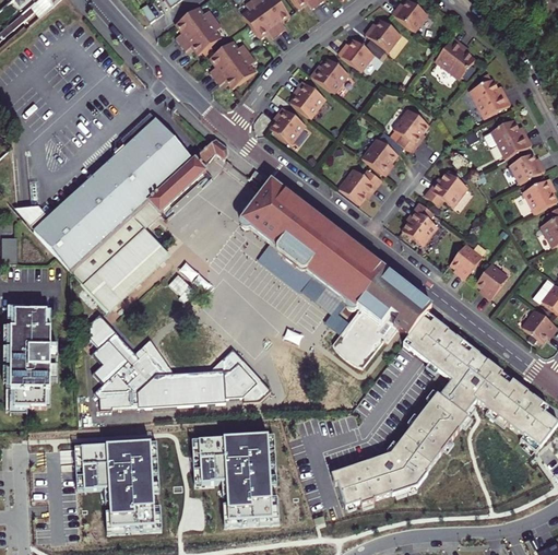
[(30,6),(34,10),(38,15),(56,0),(35,0),(30,6)]
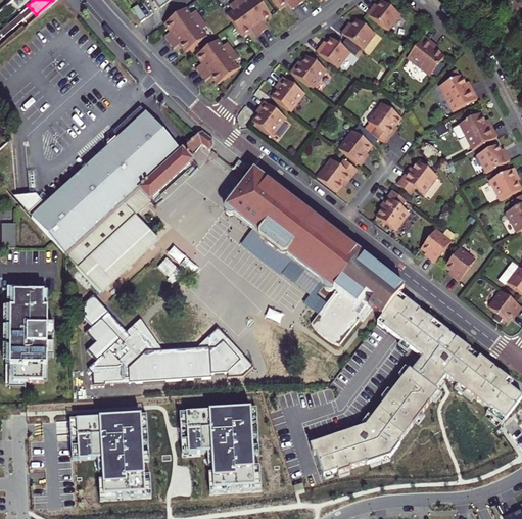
[(250,28),(254,34),(261,30),(238,0),(232,0),(229,2),(233,7),(226,12),(241,34),(248,30),(246,28),(248,26),(250,28)]
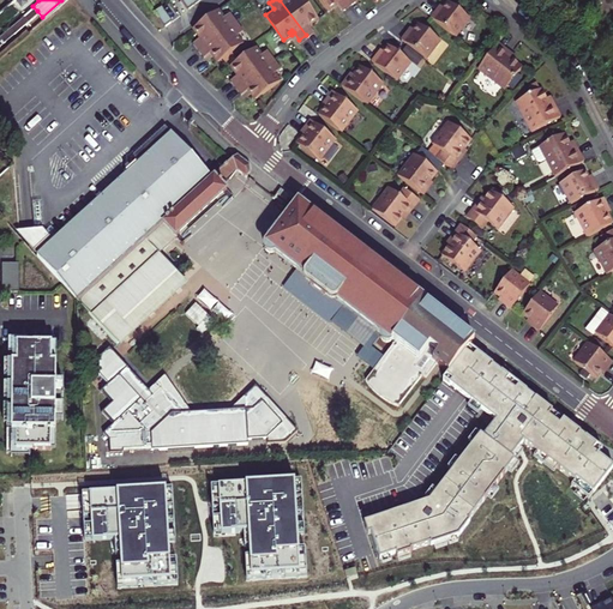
[(308,18),(310,20),(318,16),(306,0),(280,0),(306,35),(313,29),(307,22),(306,20),(308,18)]
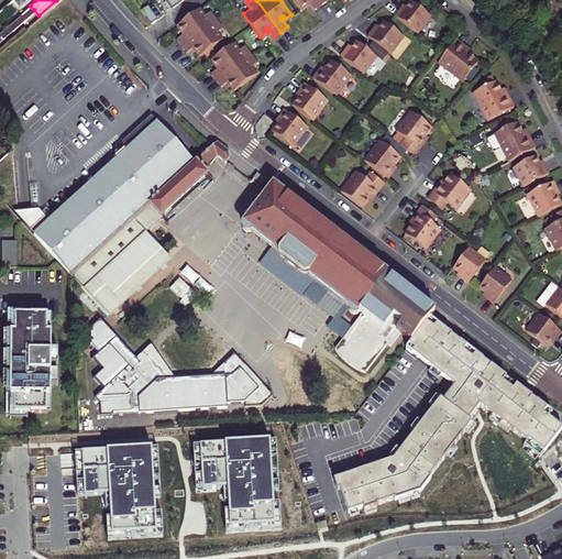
[(430,13),(412,0),(408,0),(405,4),(401,8),(399,7),(394,13),(417,31),(430,13)]
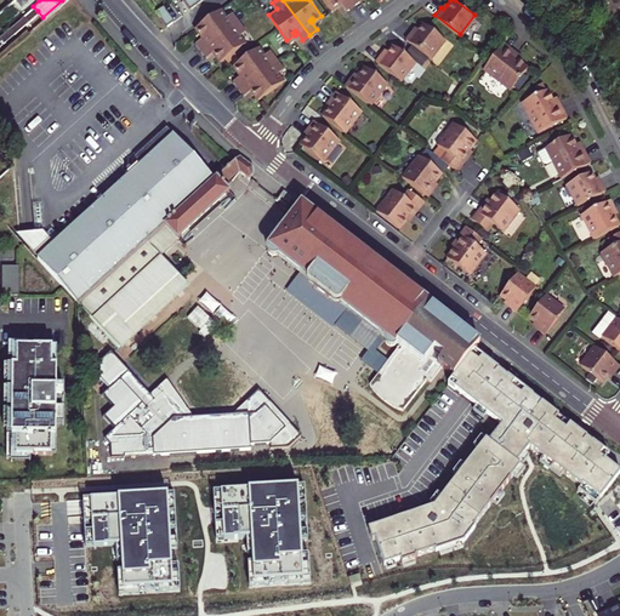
[(154,9),(165,23),(172,17),(163,4),(154,9)]
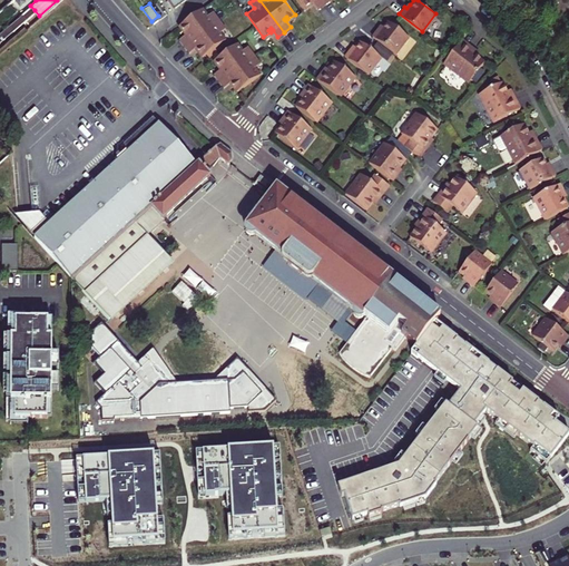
[(178,37),(183,44),(218,18),(213,9),(207,13),(202,6),(178,22),(183,30),(185,28),(187,30),(185,32),(178,37)]
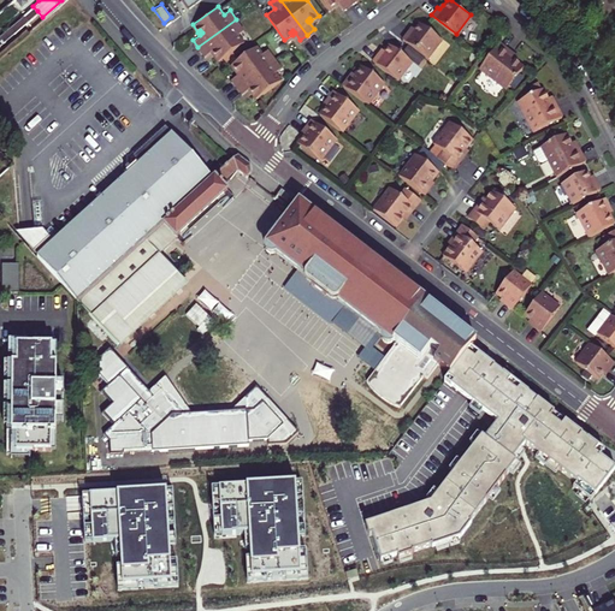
[(30,7),(10,24),(15,30),(34,13),(30,7)]
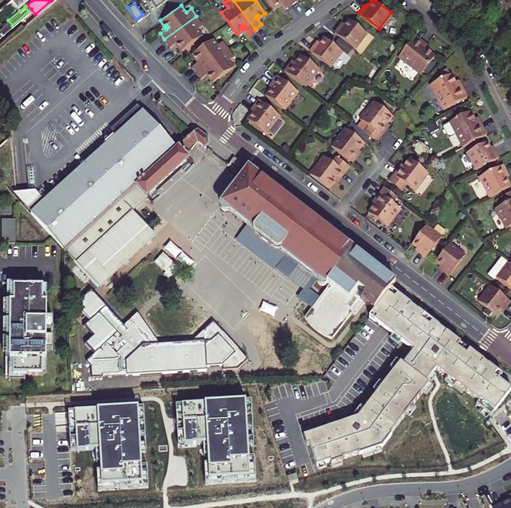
[(197,27),(202,23),(196,16),(164,39),(169,45),(175,41),(177,39),(178,41),(176,42),(180,49),(202,33),(197,27)]
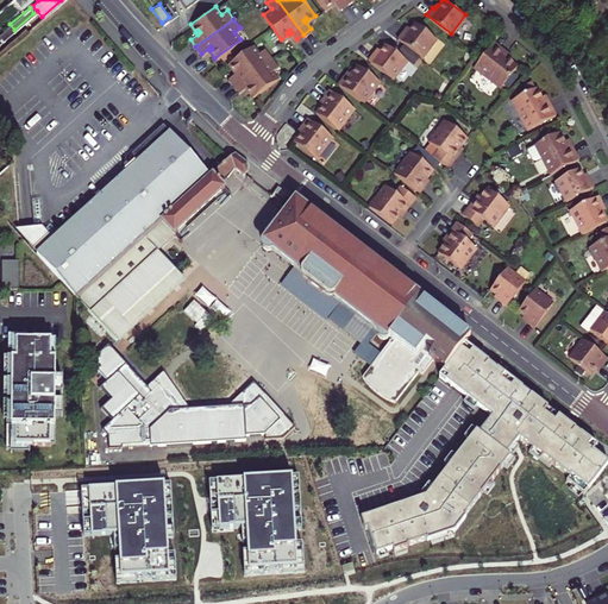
[(422,55),(436,37),(414,19),(409,26),(406,31),(403,29),(397,36),(422,55)]
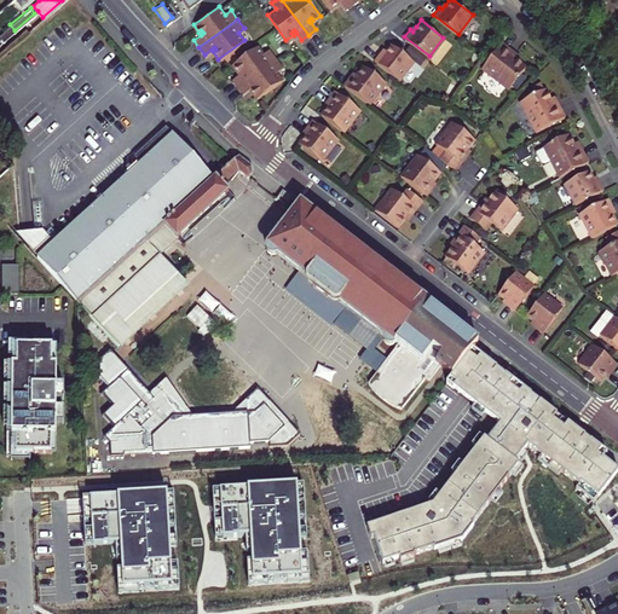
[(0,42),(15,30),(10,24),(0,32),(0,42)]
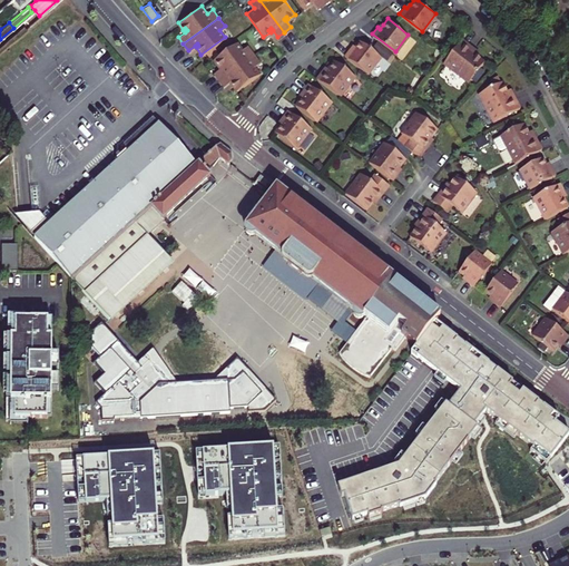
[(443,60),(468,79),(483,59),(474,52),(471,50),(473,47),(460,37),(443,60)]
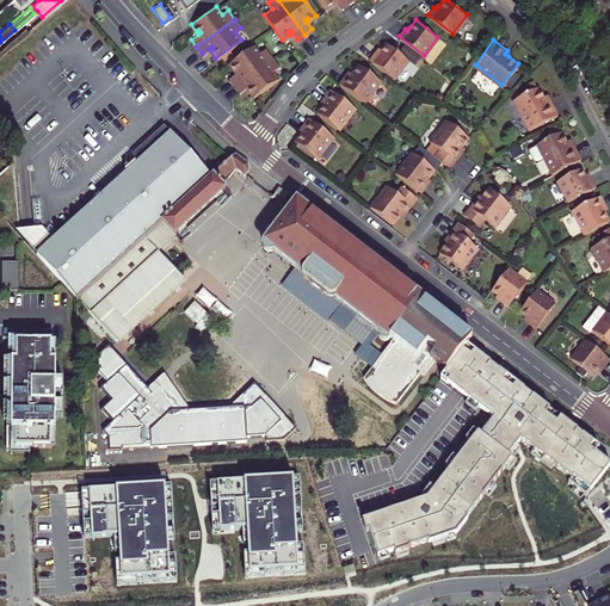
[(407,59),(386,42),(381,48),(377,53),(375,50),(369,57),(394,76),(407,59)]
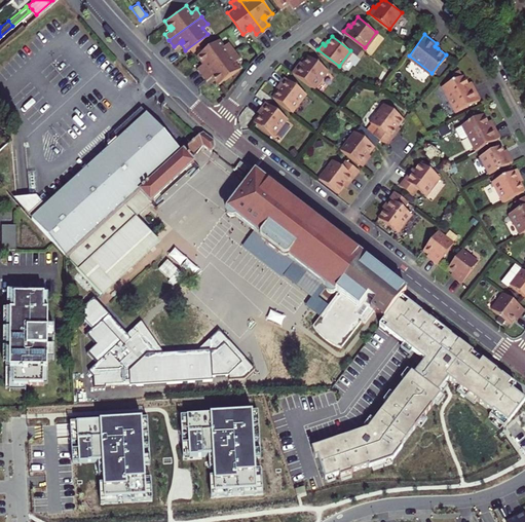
[(196,66),(201,72),(234,48),(228,40),(223,44),(218,37),(196,53),(201,60),(203,59),(204,60),(202,62),(196,66)]
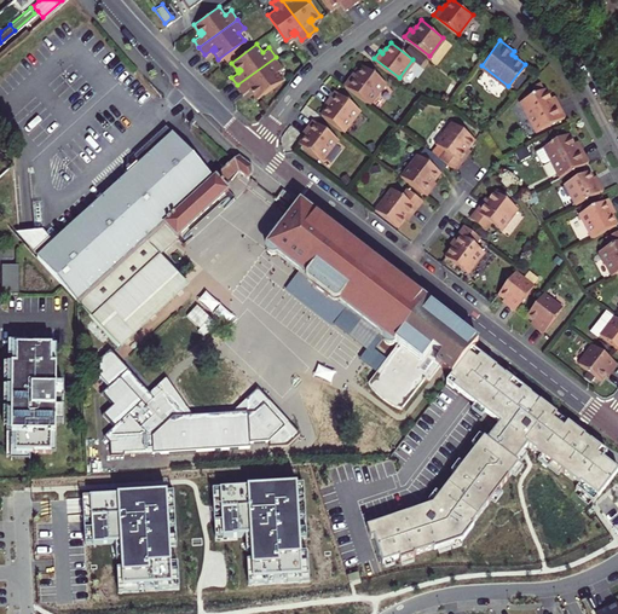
[(276,70),(282,65),(276,57),(237,85),(242,92),(249,87),(252,85),(253,87),(250,90),(256,97),(282,77),(276,70)]
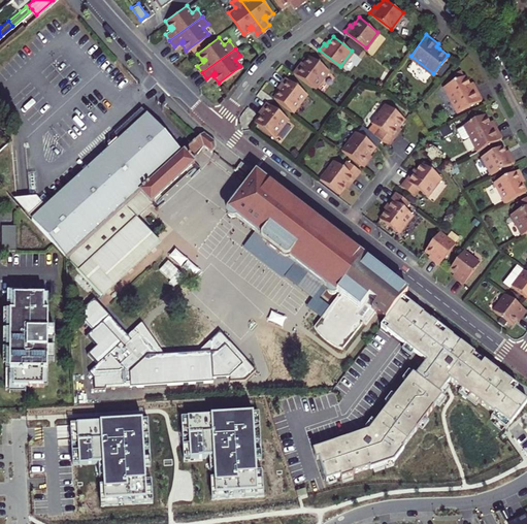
[(293,70),(315,87),(329,69),(308,54),(303,61),(300,65),(298,63),(293,70)]
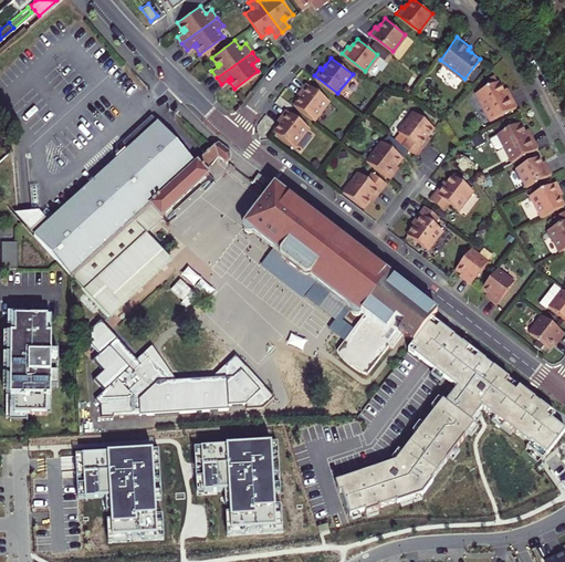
[(474,91),(489,118),(515,104),(509,91),(505,93),(502,89),(498,79),(497,80),(493,73),(487,76),(489,79),(490,83),(478,90),(474,91)]
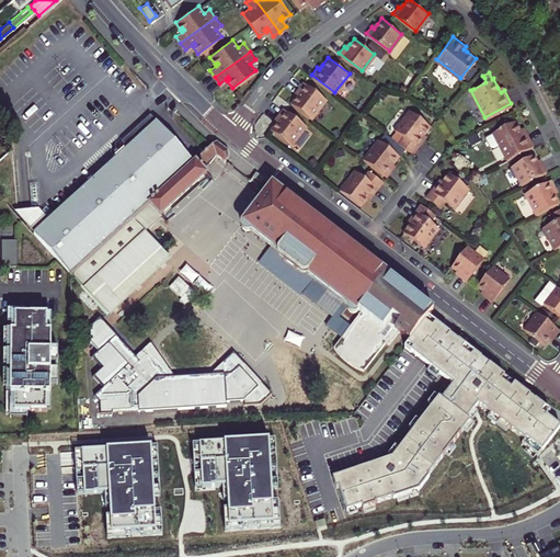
[(484,78),(472,84),(473,89),(486,82),(484,78)]
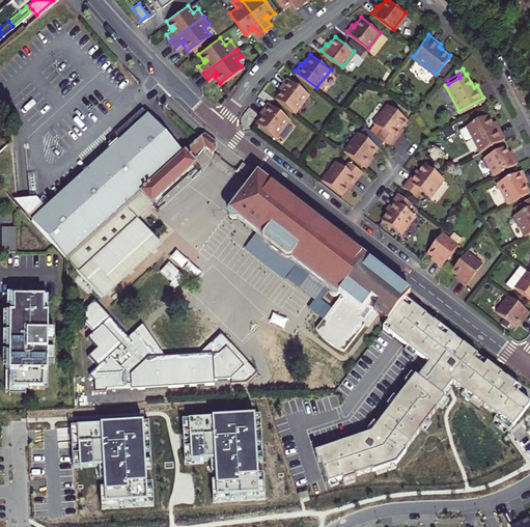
[(275,96),(295,111),(308,92),(286,76),(281,83),(283,84),(280,88),(275,96)]
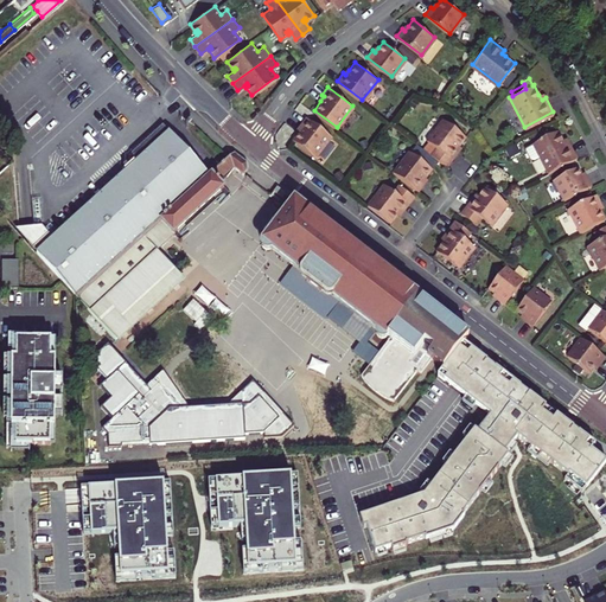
[(407,102),(412,106),(418,98),(413,95),(407,102)]
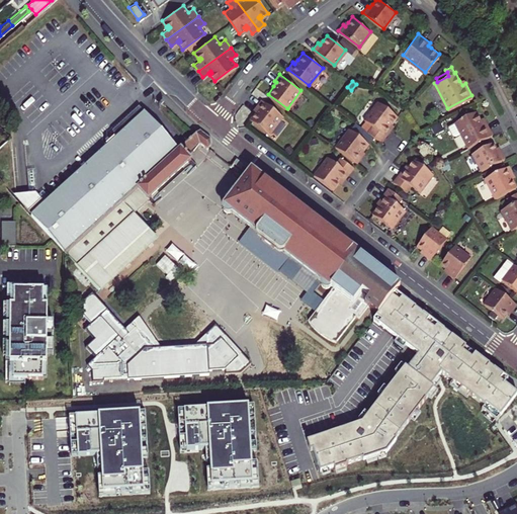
[(249,118),(268,133),(282,114),(261,98),(256,105),(258,106),(255,110),(249,118)]
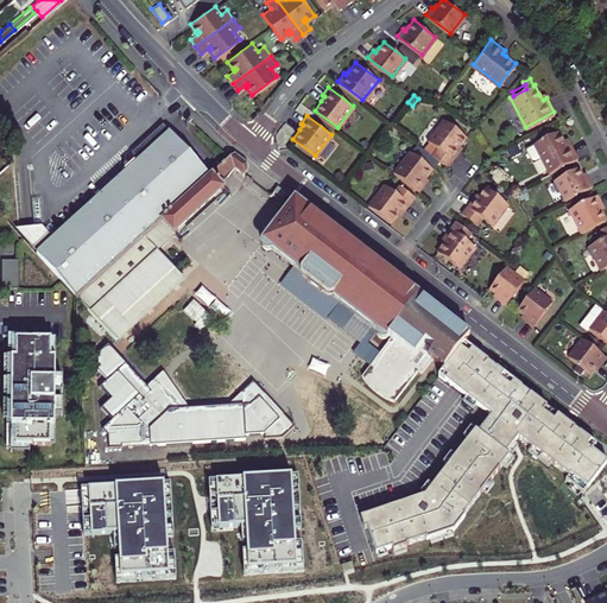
[(455,148),(459,144),(466,135),(443,118),(427,139),(437,146),(431,153),(447,165),(457,150),(455,148)]
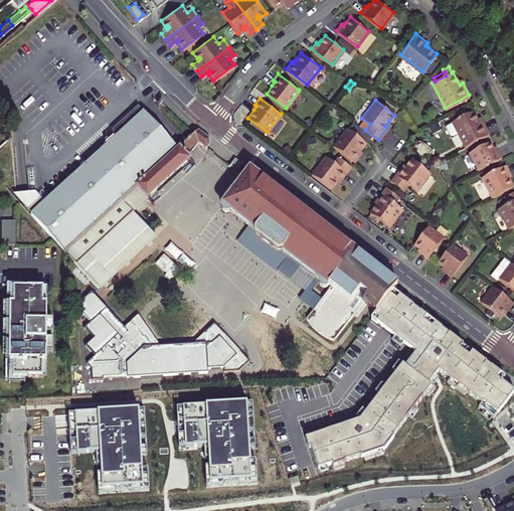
[(123,126),(143,109),(138,103),(109,129),(114,134),(115,134),(124,127),(123,126)]
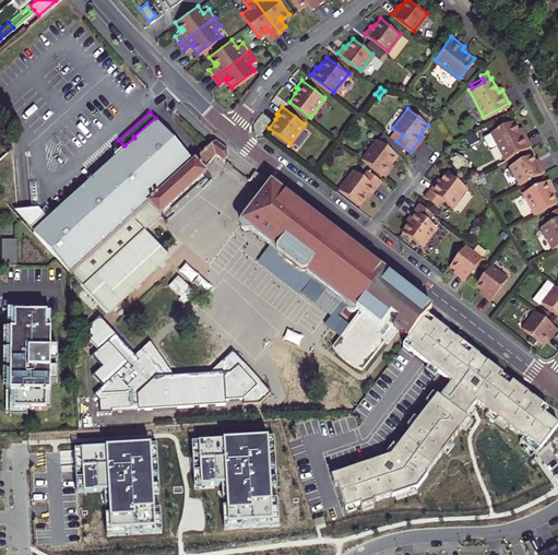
[(125,145),(123,145),(47,215),(39,207),(25,220),(33,228),(32,229),(69,270),(131,214),(147,199),(191,158),(155,118),(133,137),(134,138),(125,145)]
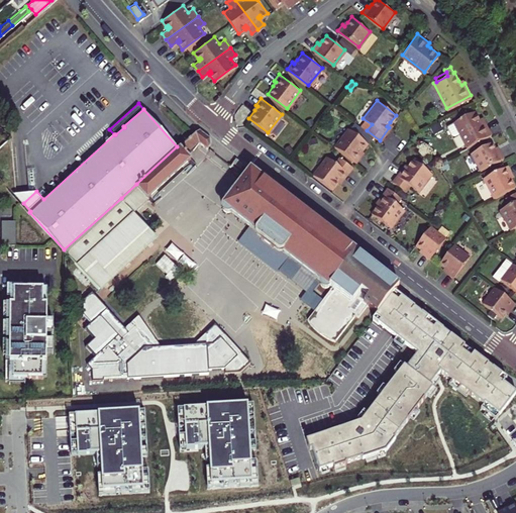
[(458,131),(466,145),(490,133),(484,120),(481,121),(479,117),(474,109),(453,120),(458,131)]
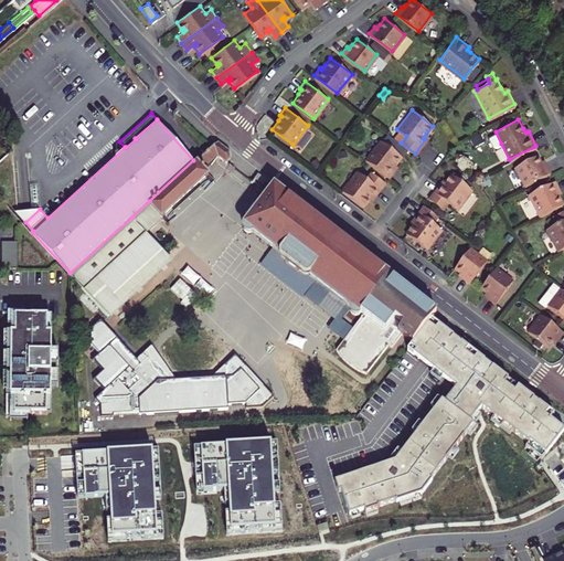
[(501,144),(496,131),(488,136),(493,146),(496,146),(501,144)]
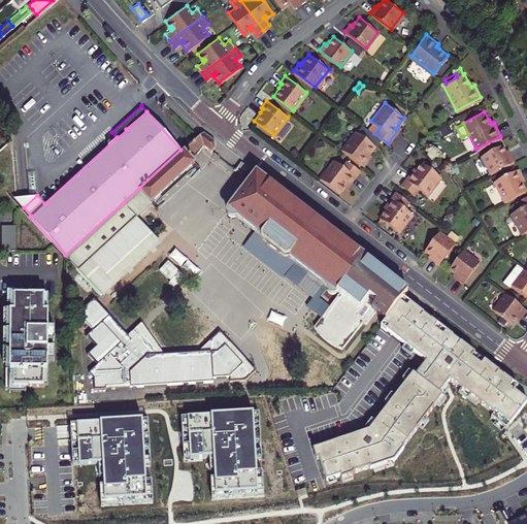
[(198,134),(195,137),(180,150),(139,188),(151,200),(195,160),(192,157),(203,142),(211,149),(215,145),(215,143),(215,139),(202,130),(198,134)]
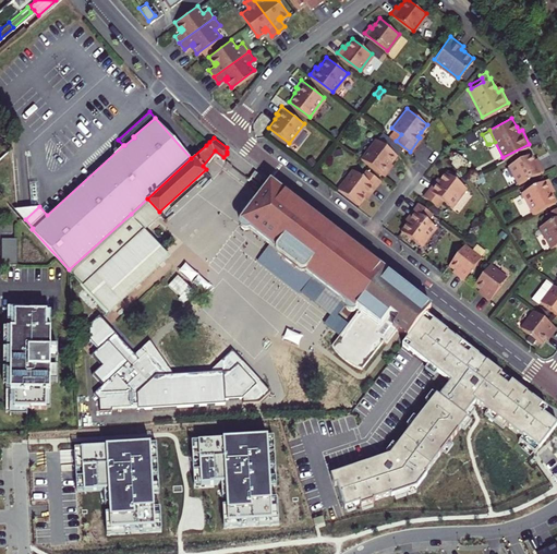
[(361,157),(384,175),(389,167),(387,165),(390,161),(397,153),(376,137),(361,157)]
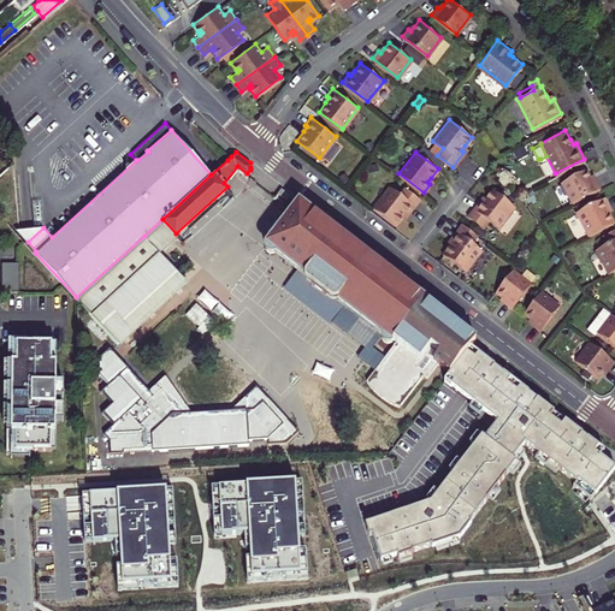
[(561,181),(572,201),(599,187),(595,178),(592,179),(590,175),(585,167),(561,181)]
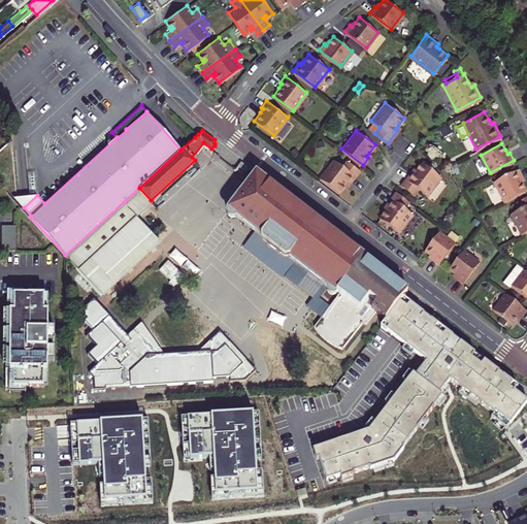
[(237,164),(244,169),(248,165),(240,159),(237,164)]
